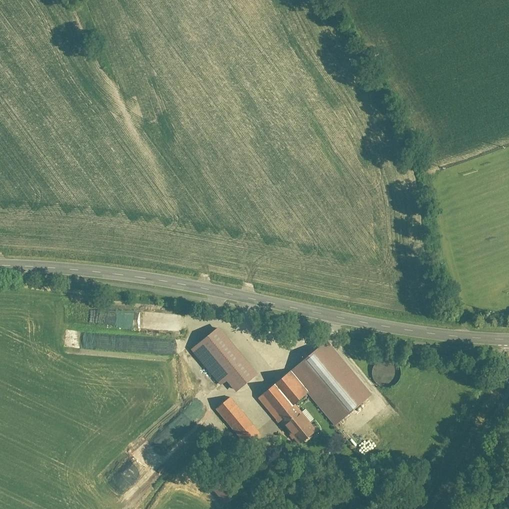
[(226,379),(234,388),(256,372),(220,327),(190,350),(217,386),(226,379)]
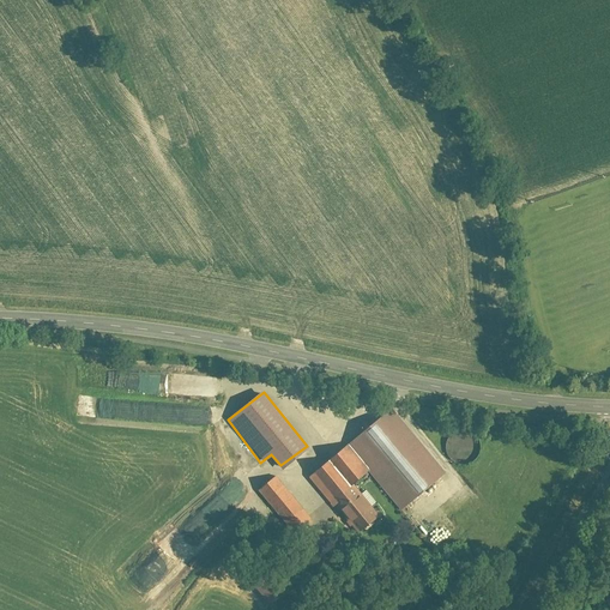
[(391,408),(310,475),(358,532),(378,517),(351,485),(367,471),(399,511),(445,472),(391,408)]
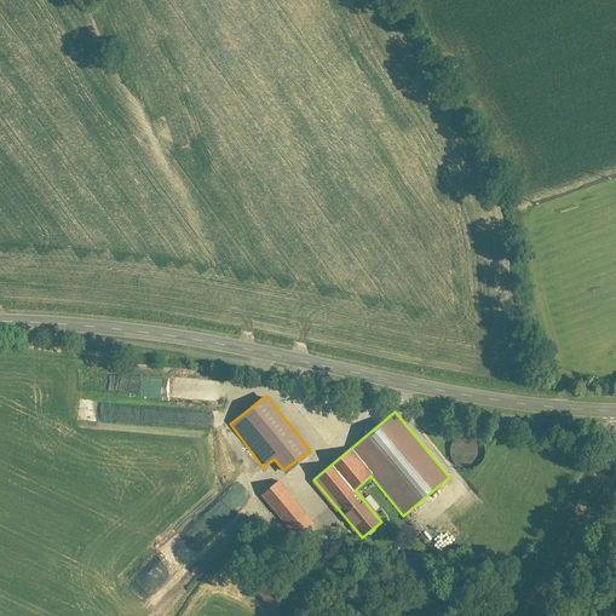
[(447,452),(454,465),(467,468),(477,465),(484,458),(484,444),(479,436),(467,431),(456,433),(450,439),(447,452)]
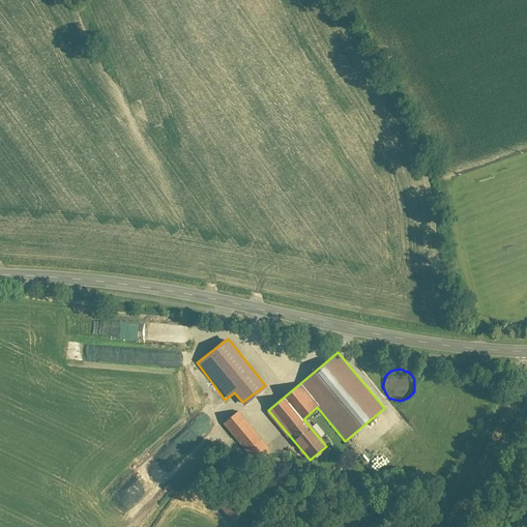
[(237,412),(224,423),(253,459),(267,448),(237,412)]
